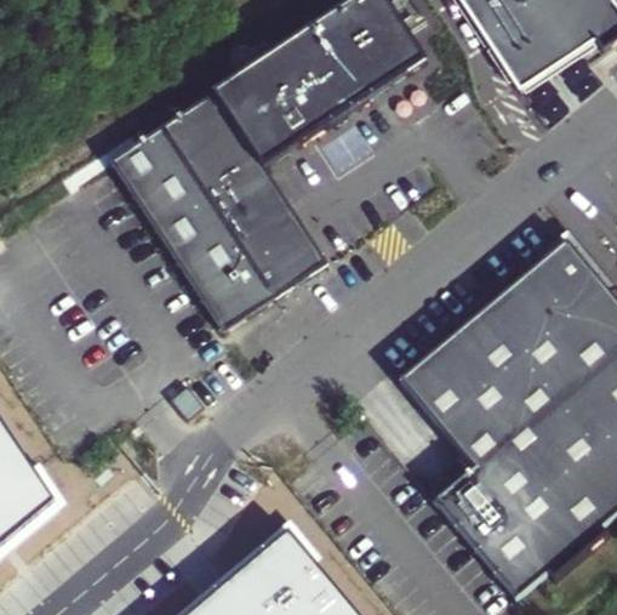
[(353,0),(113,159),(226,330),(330,261),(267,166),(386,87),(429,58),(390,0),(353,0)]
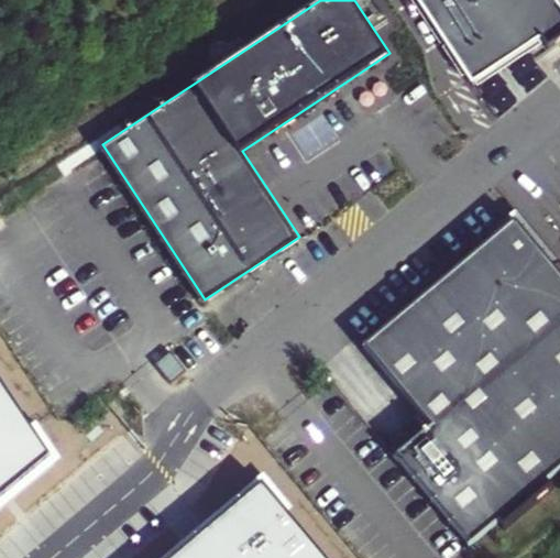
[(540,36),(546,45),(559,35),(559,7),(555,0),(414,0),(471,83),(540,36)]
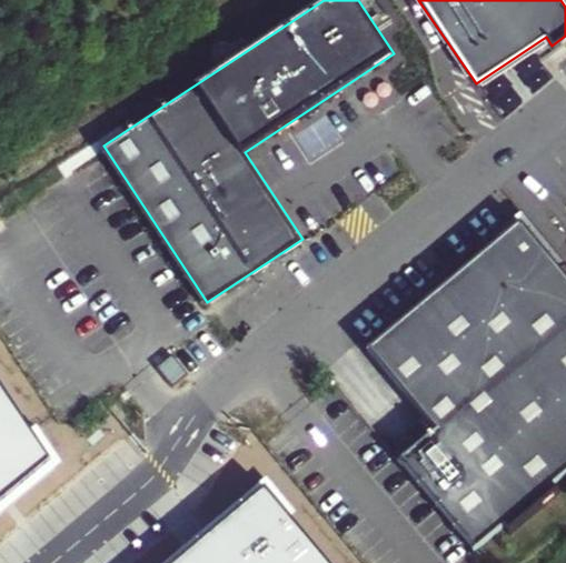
[(367,345),(436,428),(399,458),(473,546),(504,521),(510,528),(558,489),(550,480),(565,468),(565,272),(522,219),(367,345)]
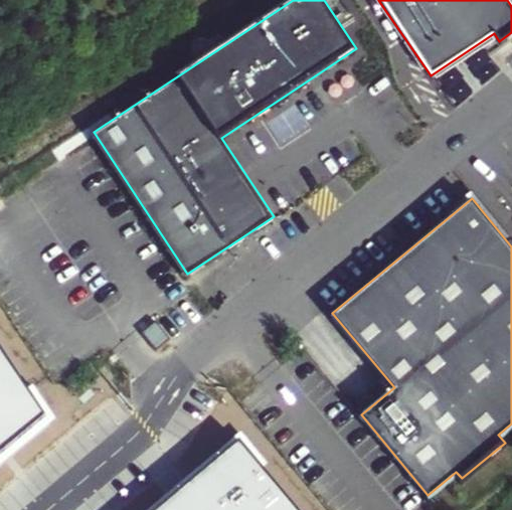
[(0,450),(43,413),(0,348),(0,450)]
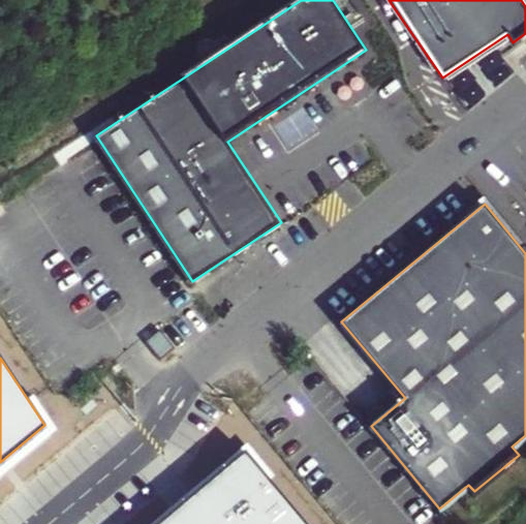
[(154,523),(305,523),(243,450),(154,523)]
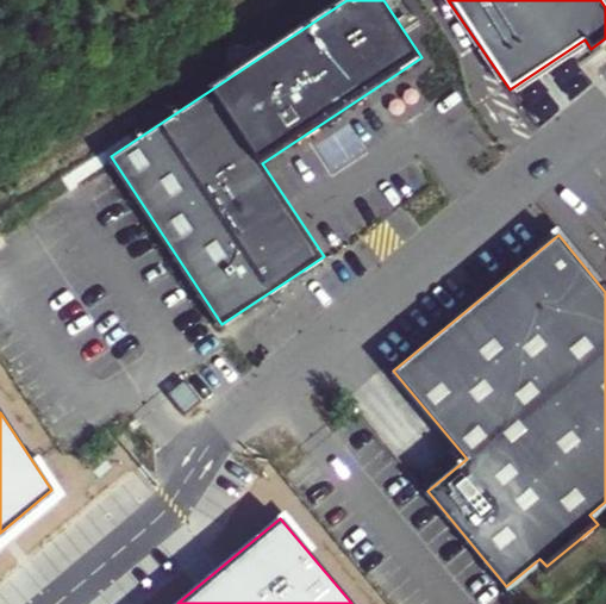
All buildings are outlined.
